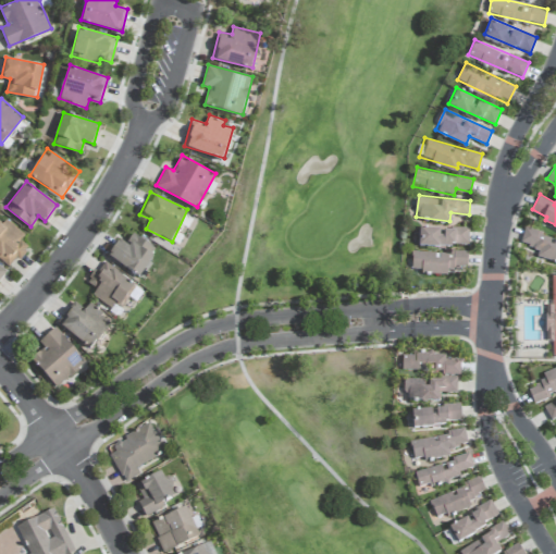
[(21,238),(25,233),(2,214),(0,217),(0,255),(12,266),(28,245),(21,238)]
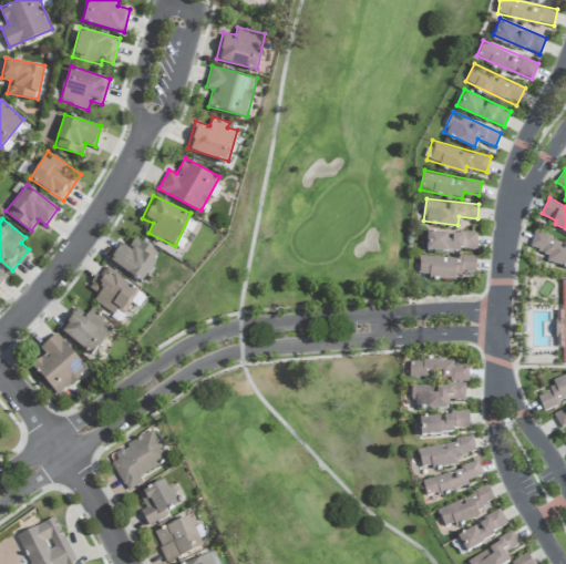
[(477,232),(426,229),(426,247),(477,249),(477,232)]
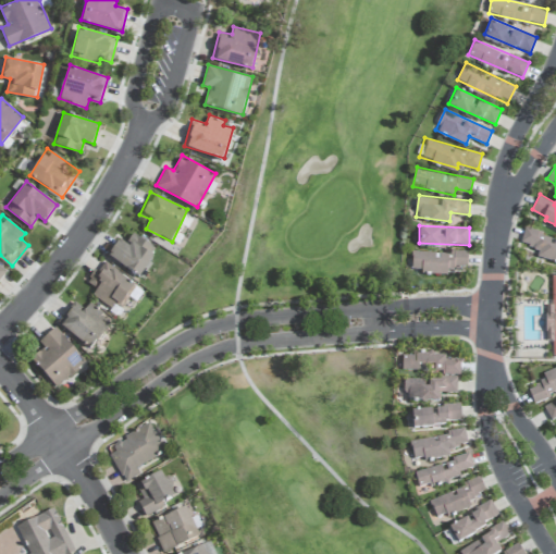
[(542,233),(555,237),(555,259),(536,254),(539,249),(534,247),(535,244),(521,239),(526,225),(543,230),(542,233)]
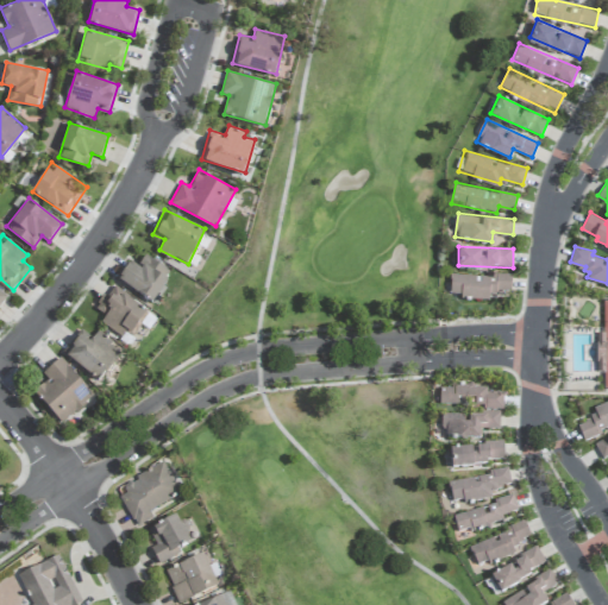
[(130,259),(118,277),(151,301),(173,271),(146,252),(138,264),(130,259)]
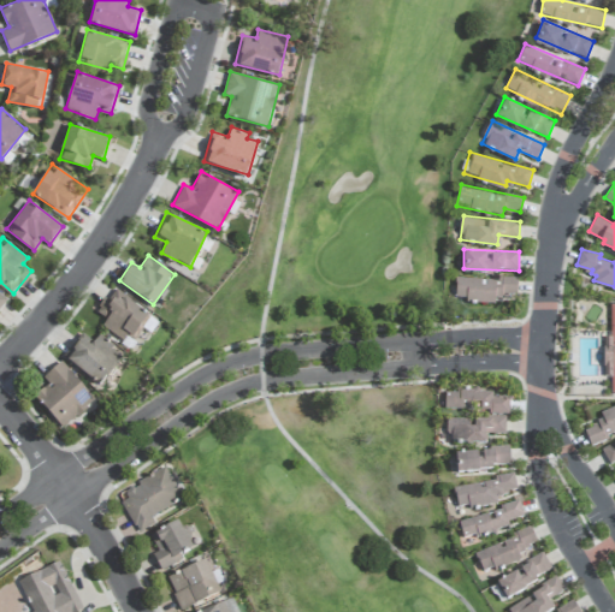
[(456,275),(455,299),(495,301),(496,293),(518,295),(518,278),(456,275)]
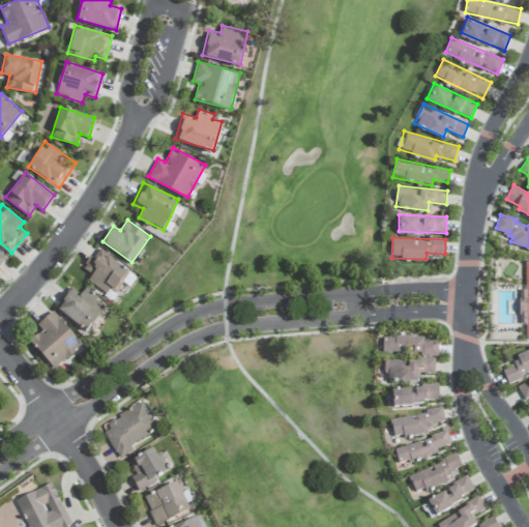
[(88,280),(107,292),(110,287),(114,290),(129,269),(98,246),(84,267),(92,273),(88,280)]
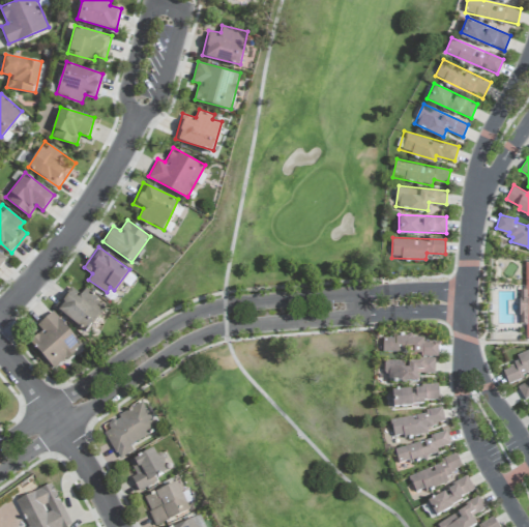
[(107,305),(86,287),(80,293),(70,286),(55,303),(84,330),(107,305)]
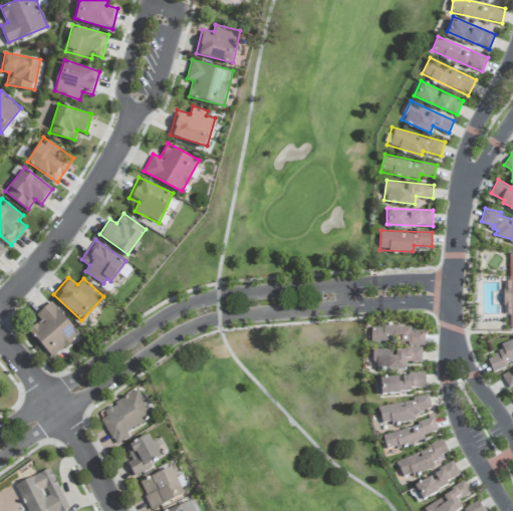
[(504,279),(505,286),(504,286),(504,303),(505,303),(505,311),(511,311),(511,304),(512,304),(512,286),(511,286),(511,279),(504,279)]
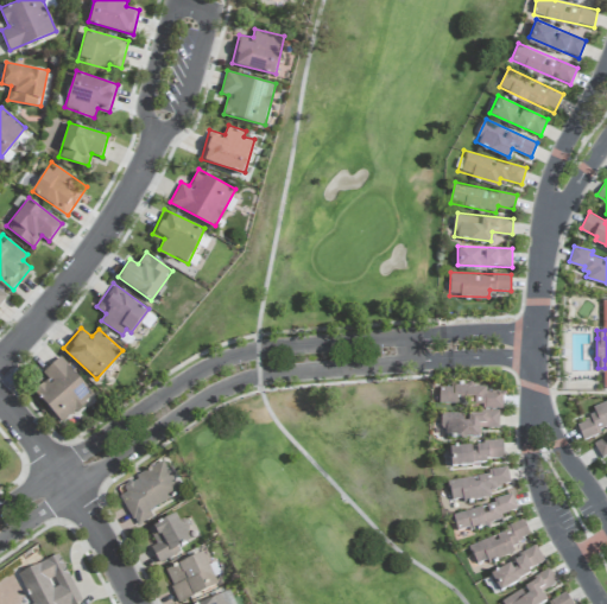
[(33,388),(62,421),(94,392),(61,355),(42,370),(48,376),(33,388)]
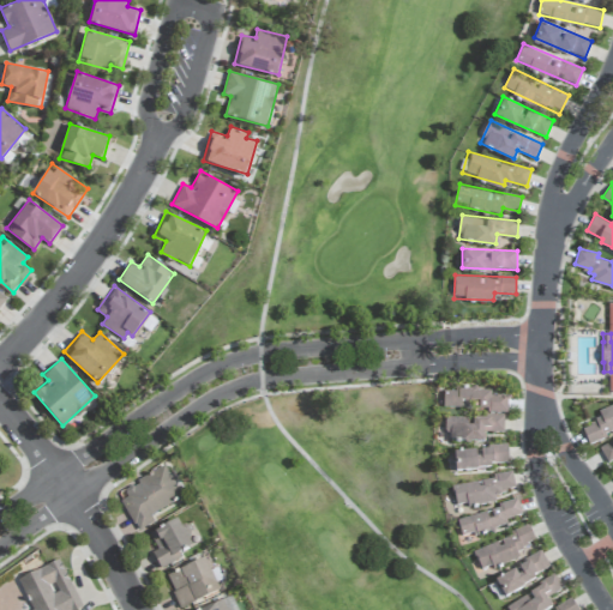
[(508,409),(509,393),(492,393),(492,388),(444,387),(444,408),(508,409)]
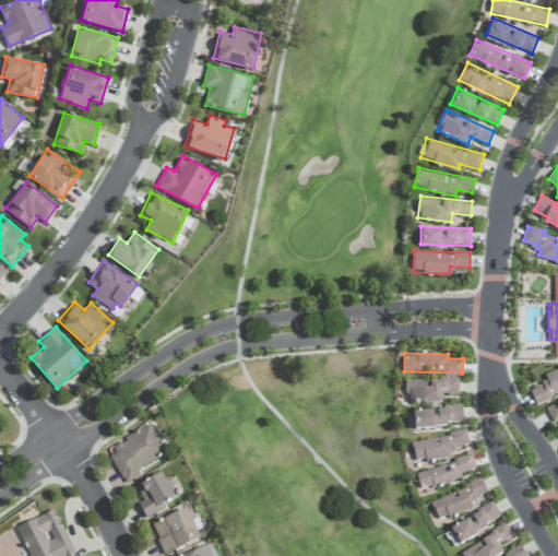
[(557,367),(545,373),(548,379),(530,387),(536,401),(557,391),(557,367)]
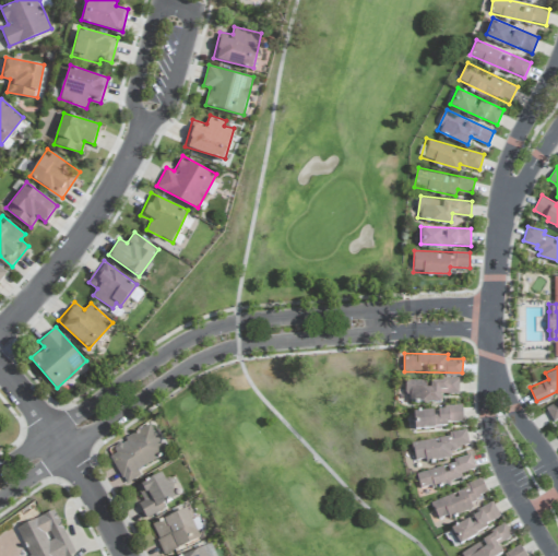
[(408,378),(407,400),(441,401),(441,391),(459,392),(460,378),(429,377),(429,379),(408,378)]
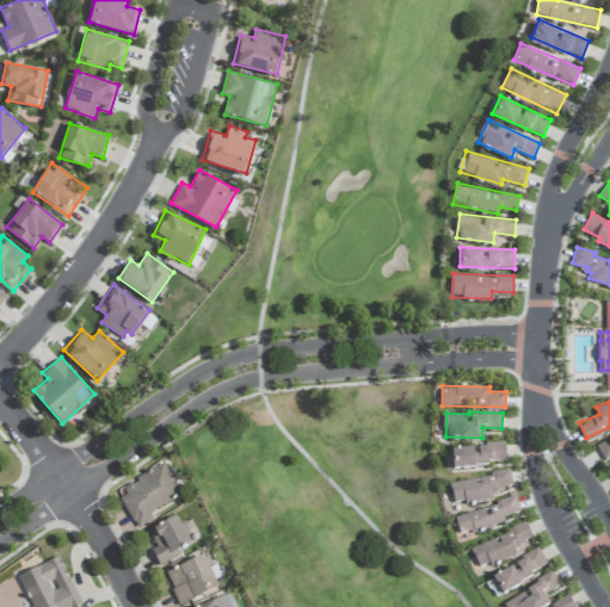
[(609,438),(598,445),(605,458),(609,456),(609,438)]
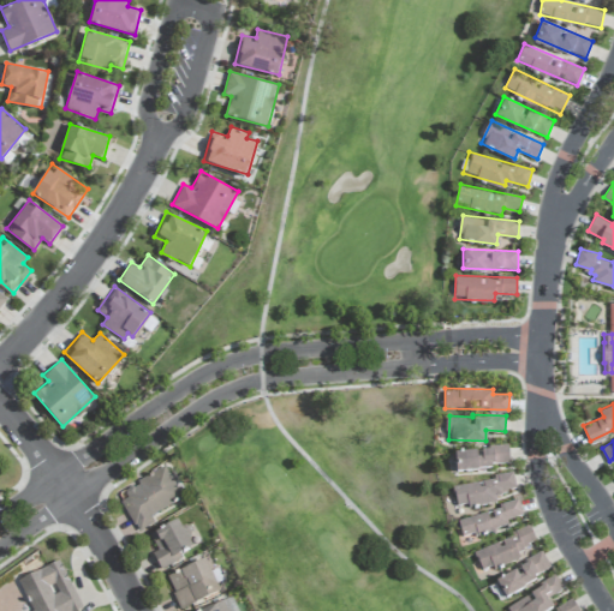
[(455,448),(457,467),(511,465),(510,445),(455,448)]
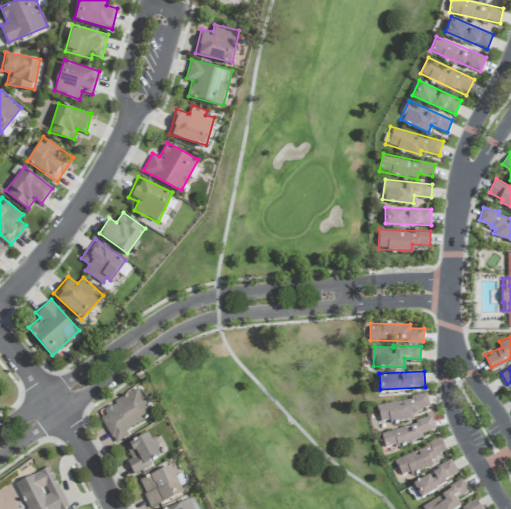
[(126,427),(153,413),(138,387),(103,406),(106,413),(101,416),(115,441),(130,433),(126,427)]
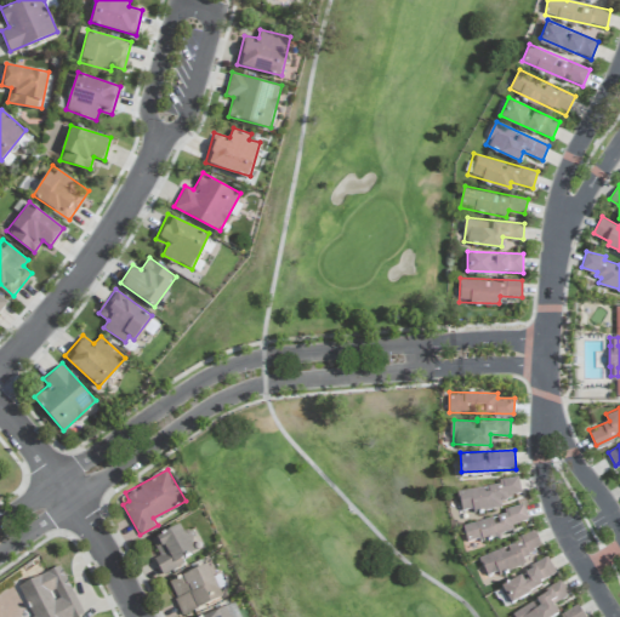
[(458,487),(461,509),(475,507),(475,509),(506,504),(504,495),(522,491),(519,476),(458,487)]
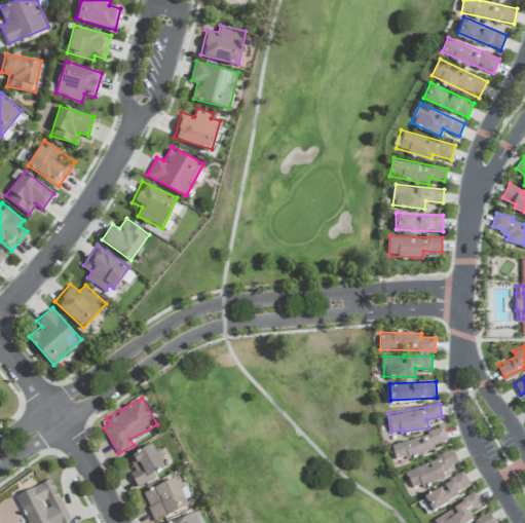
[(391,443),(396,459),(436,448),(434,443),(448,439),(445,427),(391,443)]
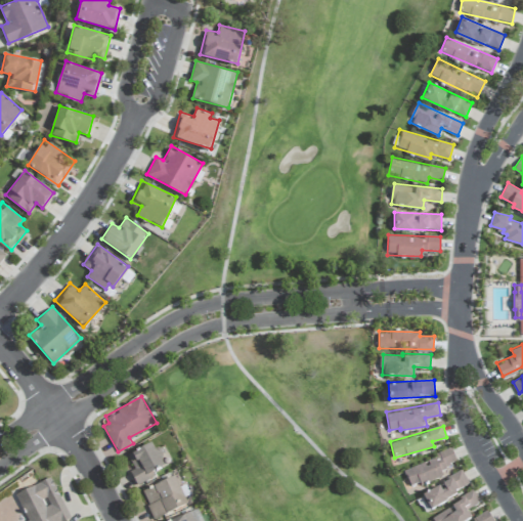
[(128,452),(135,467),(130,469),(137,483),(156,475),(154,470),(164,465),(154,441),(128,452)]
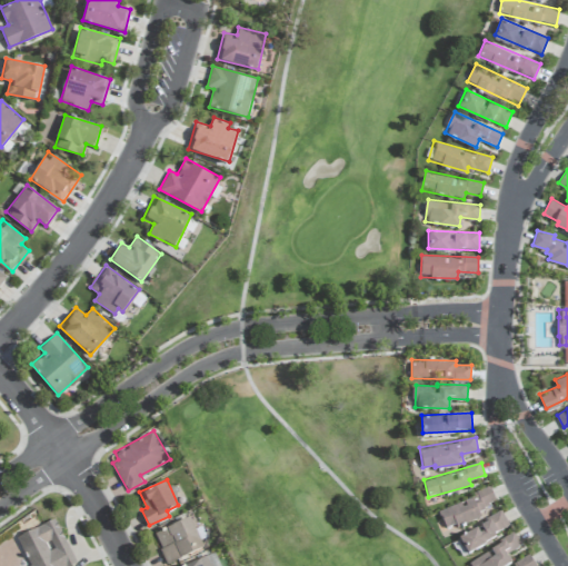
[(439,507),(447,528),(482,515),(479,507),(497,500),(491,487),(439,507)]
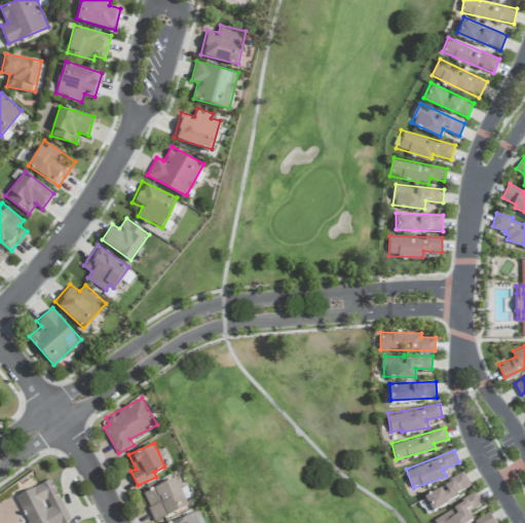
[(423,492),(430,508),(473,488),(465,474),(423,492)]
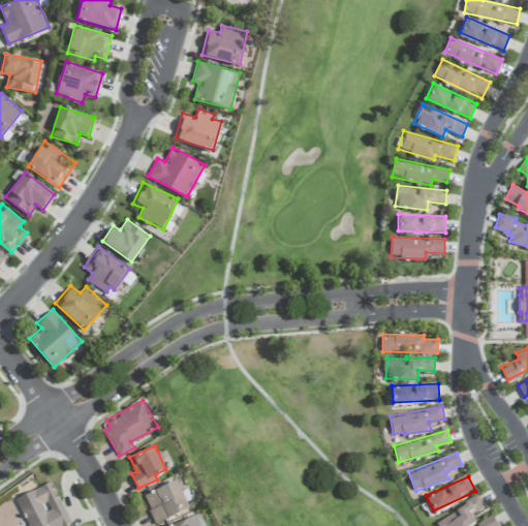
[(52,525),(53,525),(52,525),(63,525),(71,523),(53,481),(17,496),(28,525),(25,525),(52,525)]
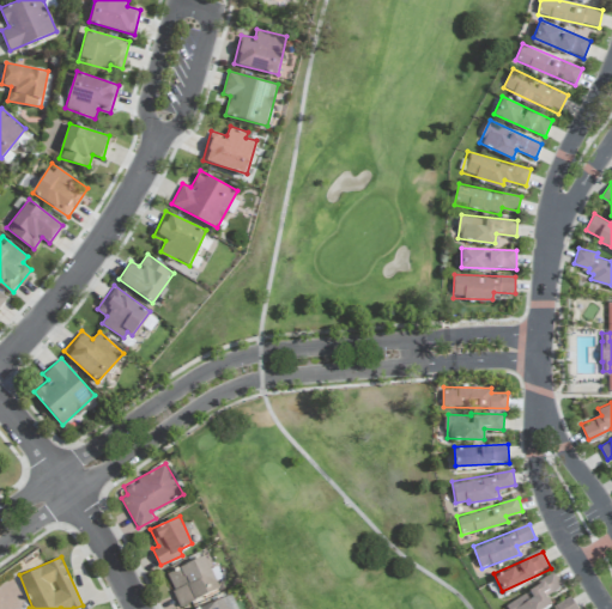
[(219,590),(207,556),(167,570),(179,604),(219,590)]
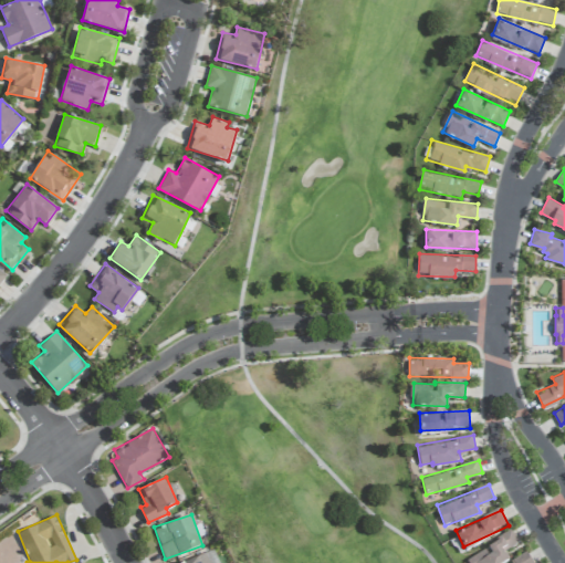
[(501,562),(510,559),(504,550),(520,541),(513,529),(468,556),(471,562),(501,562)]
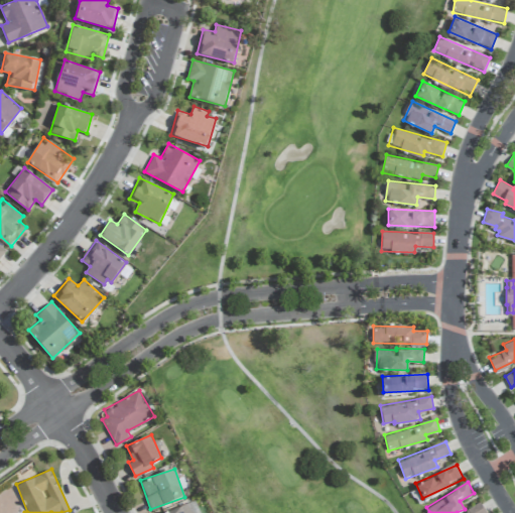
[(200,512),(195,500),(161,512),(200,512)]
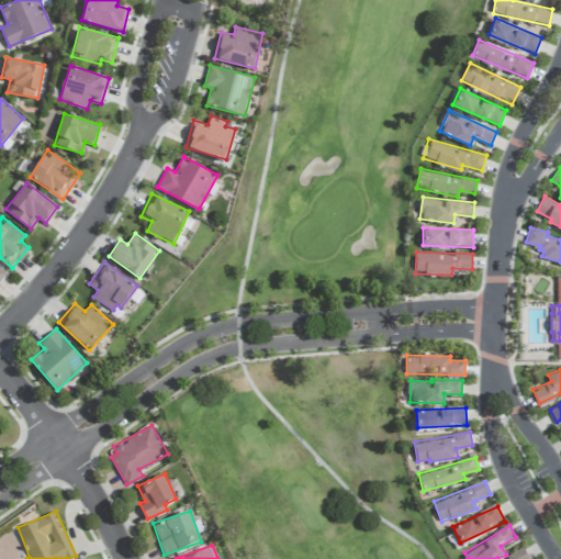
[(506,558),(531,558),(525,548),(506,558)]
